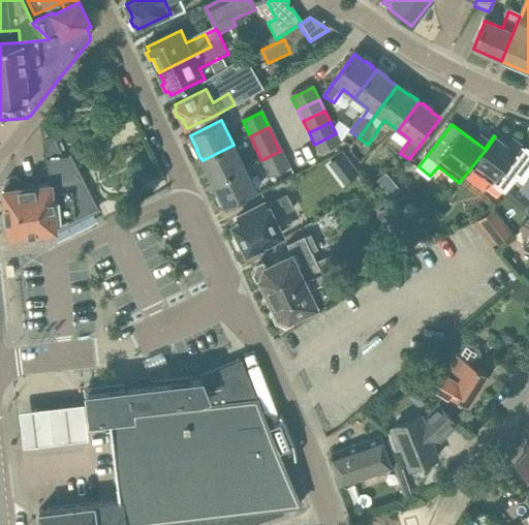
[(336,133),(314,145),(320,156),(342,146),(336,133)]
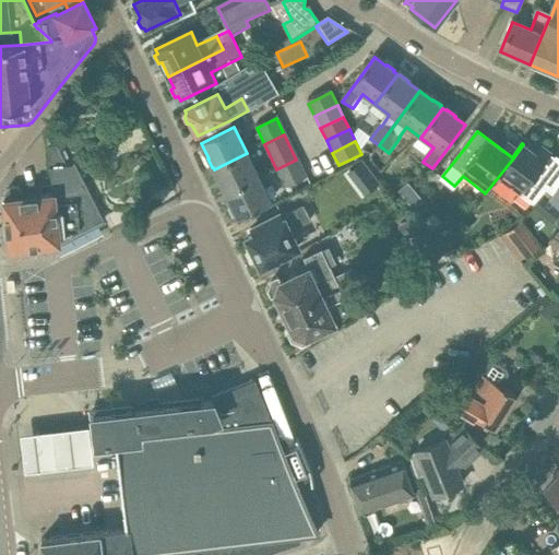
[(512,160),(485,193),(486,193),(497,179),(533,208),(545,191),(533,181),(552,155),(542,148),(536,154),(523,144),(512,160)]
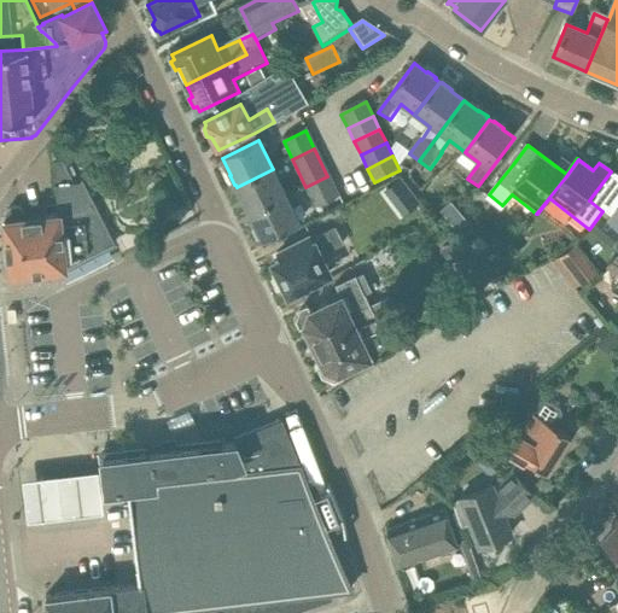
[(53,164),(58,199),(70,198),(73,217),(68,217),(71,246),(63,247),(74,268),(116,246),(83,182),(81,184),(82,185),(74,186),(64,163),(53,164)]
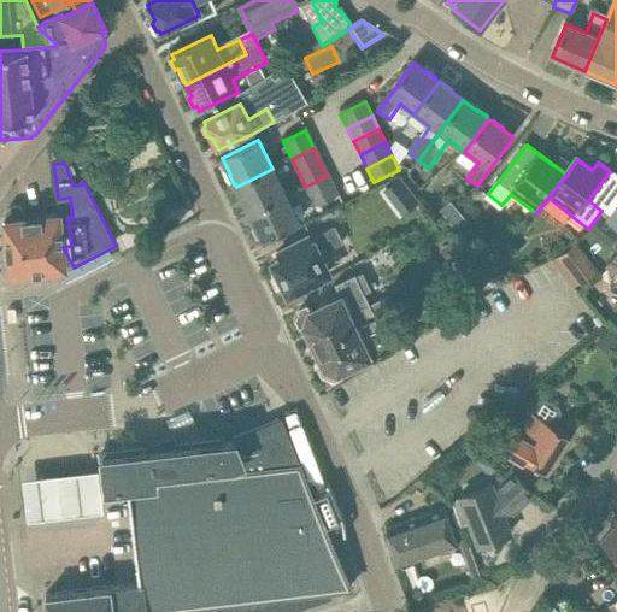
[(242,199),(250,215),(286,196),(272,169),(236,187),(238,189),(236,189),(241,199),(242,199)]
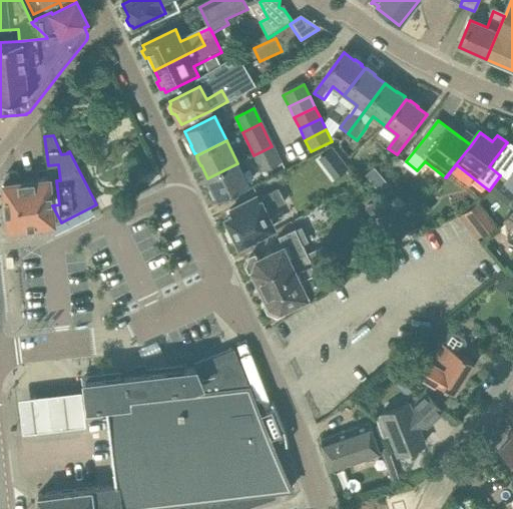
[(282,164),(272,146),(253,155),(264,173),(282,164)]
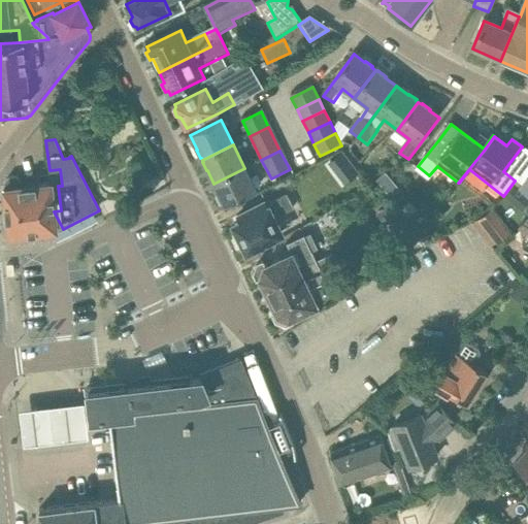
[(332,165),(349,186),(360,176),(343,156),(332,165)]
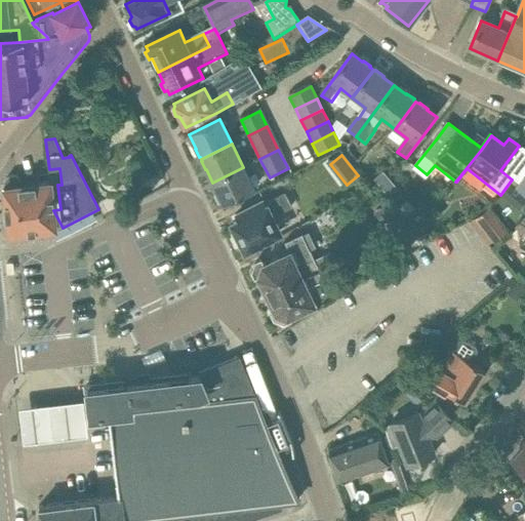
[(243,167),(212,183),(218,195),(217,196),(221,204),(223,204),(225,206),(255,191),(243,167)]
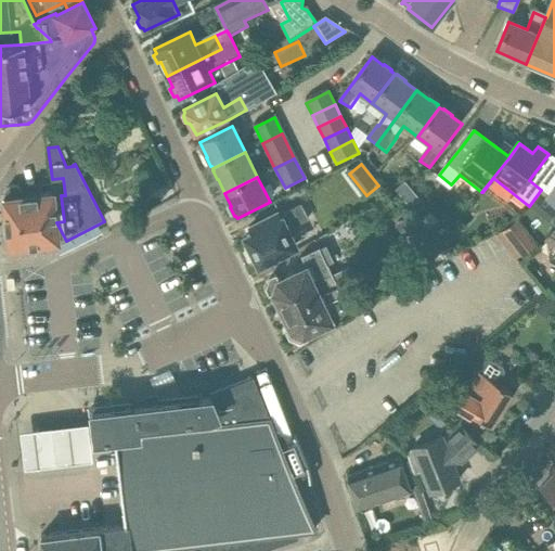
[(66,241),(56,222),(64,221),(61,195),(65,195),(63,178),(52,179),(53,194),(24,197),(23,194),(22,191),(18,189),(15,188),(12,189),(9,190),(7,193),(5,196),(5,200),(4,200),(10,248),(29,246),(42,245),(46,251),(66,241)]
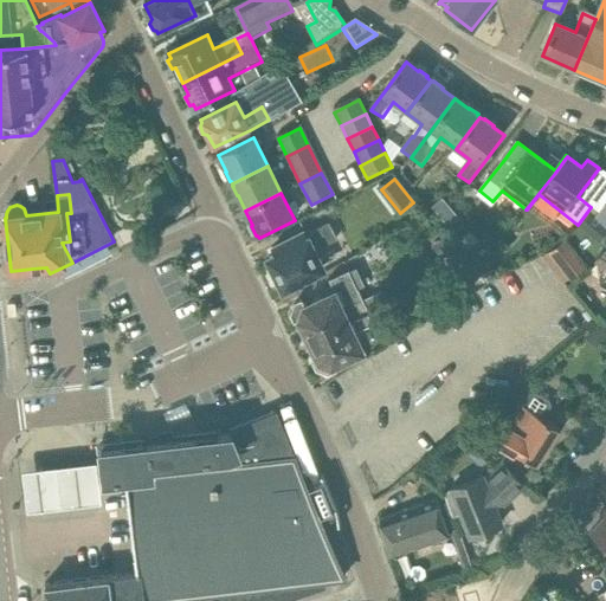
[(444,201),(417,213),(423,219),(433,214),(436,220),(450,215),(444,201)]
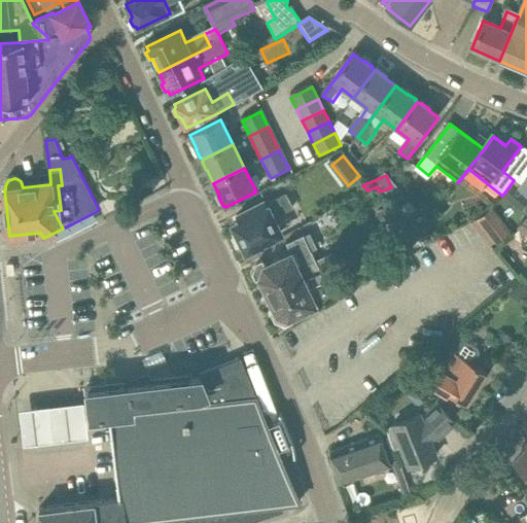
[(362,185),(362,184),(354,189),(357,194),(359,192),(361,196),(367,192),(367,190),(362,185)]
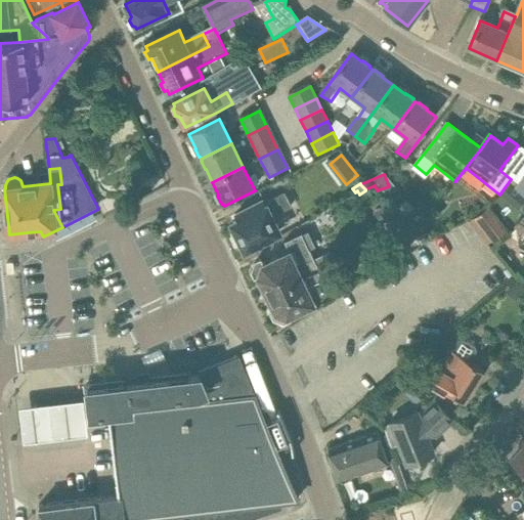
[(292,209),(284,193),(236,217),(238,222),(233,225),(238,235),(235,241),(239,249),(245,250),(246,251),(279,233),(271,219),(292,209)]
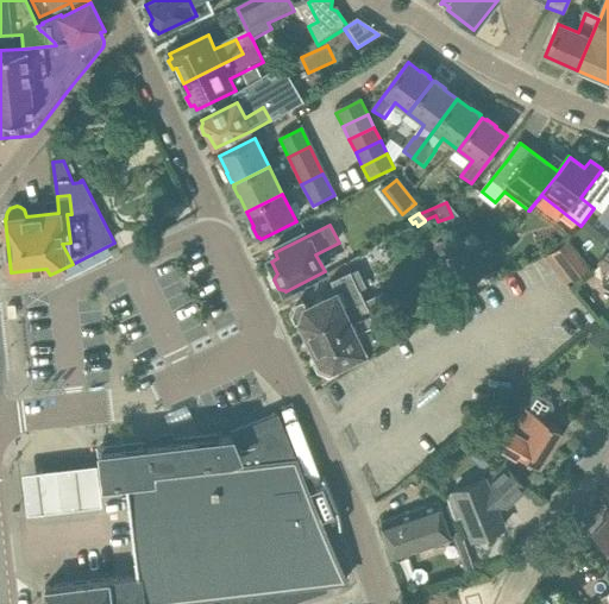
[(451,238),(434,251),(444,264),(462,252),(451,238)]
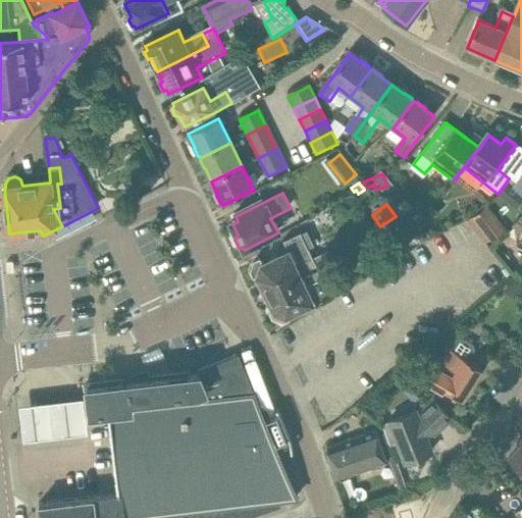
[(508,236),(486,209),(473,220),(493,246),(508,236)]
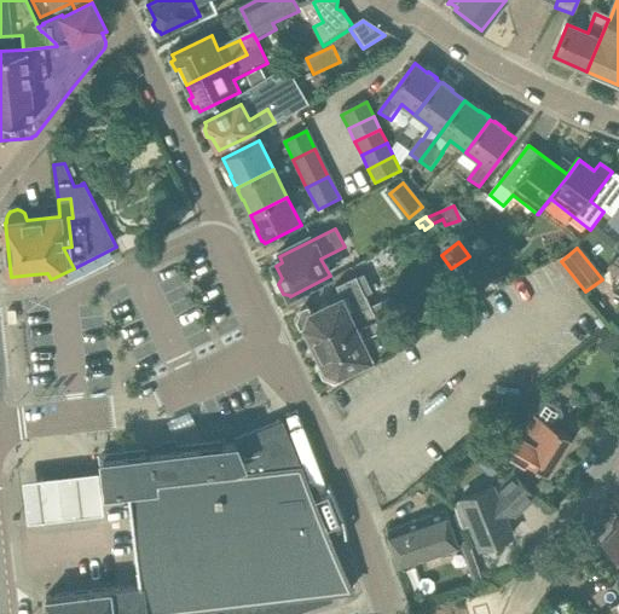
[(478,297),(492,285),(470,258),(456,270),(478,297)]
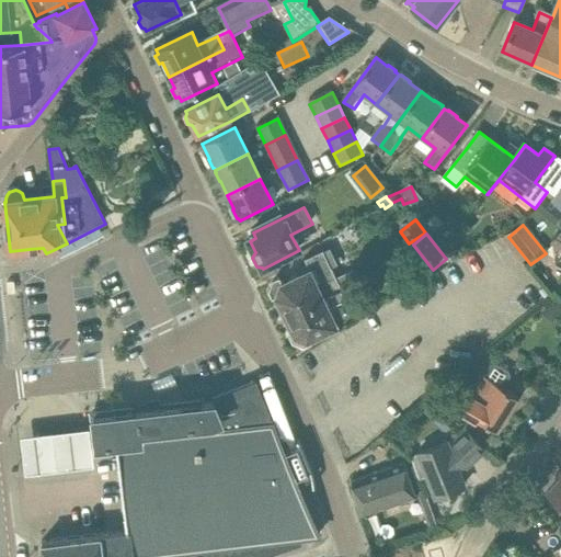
[(447,257),(451,264),(462,259),(459,250),(447,257)]
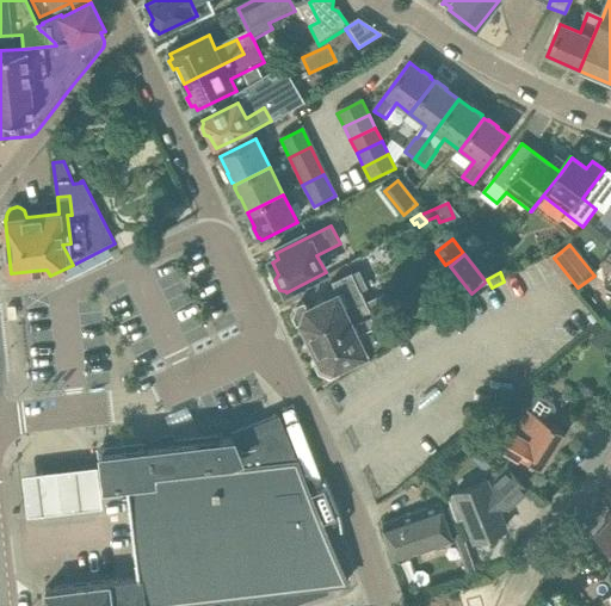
[(312,345),(313,347),(389,309),(383,297),(365,307),(351,278),(334,286),(339,296),(306,308),(304,304),(297,307),(294,319),(297,327),(302,325),(312,344),(307,346),(307,347),(312,345)]
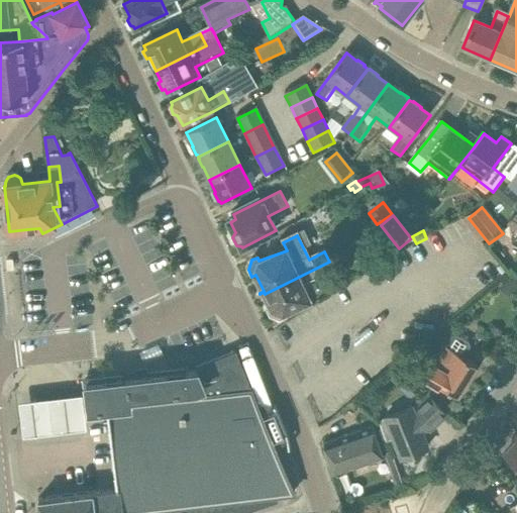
[(314,270),(265,294),(273,309),(269,311),(271,316),(281,319),(286,317),(285,313),(311,301),(304,286),(318,279),(314,270)]
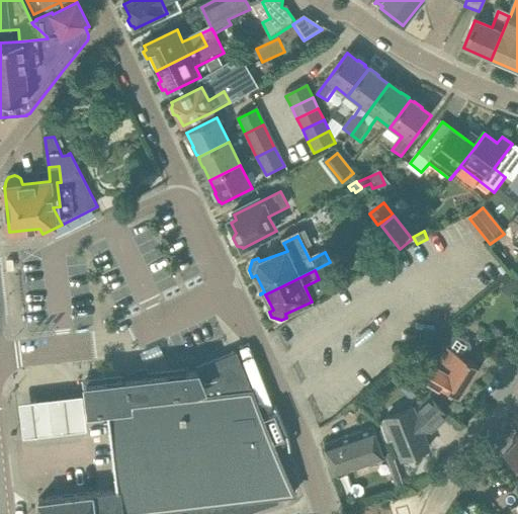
[(517,289),(517,285),(511,279),(501,290),(510,300),(517,289)]
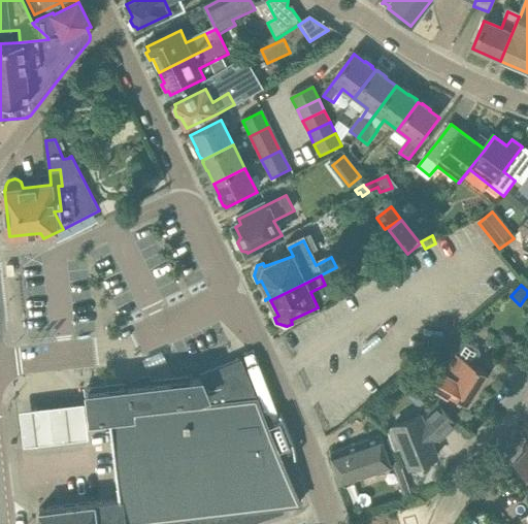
[(449,369),(446,374),(439,371),(437,375),(436,375),(422,367),(416,379),(429,387),(449,398),(450,396),(468,407),(488,375),(474,367),(481,357),(480,352),(467,345),(462,346),(456,356),(454,355),(446,367),(449,369)]
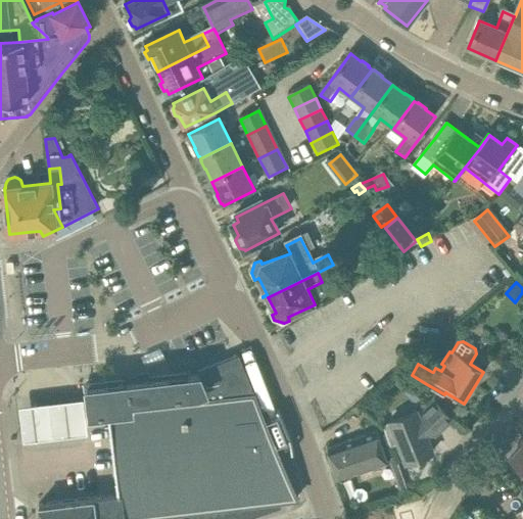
[(216,368),(212,369),(208,371),(208,370),(207,370),(207,371),(201,374),(200,373),(199,373),(199,374),(190,376),(190,375),(189,375),(189,376),(181,377),(149,381),(117,384),(86,388),(88,395),(89,412),(91,412),(91,417),(93,417),(109,415),(120,498),(123,518),(253,518),(269,513),(281,509),(280,502),(298,500),(290,480),(279,453),(291,447),(292,456),(293,456),(293,452),(291,443),(279,412),(278,413),(279,417),(267,422),(255,396),(253,396),(247,382),(249,381),(239,357),(238,358),(239,359),(217,368),(216,366),(215,367),(216,368)]
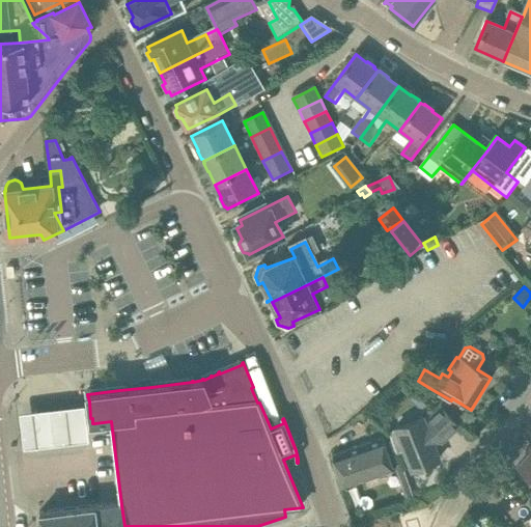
[(90,418),(89,401),(18,410),(22,448),(89,440),(87,424),(92,423),(92,418),(90,418)]
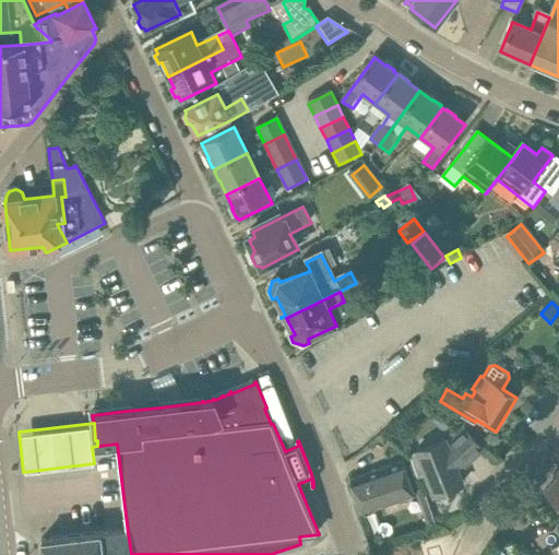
[(448,439),(417,452),(435,497),(464,486),(459,474),(484,451),(463,428),(449,441),(448,439)]
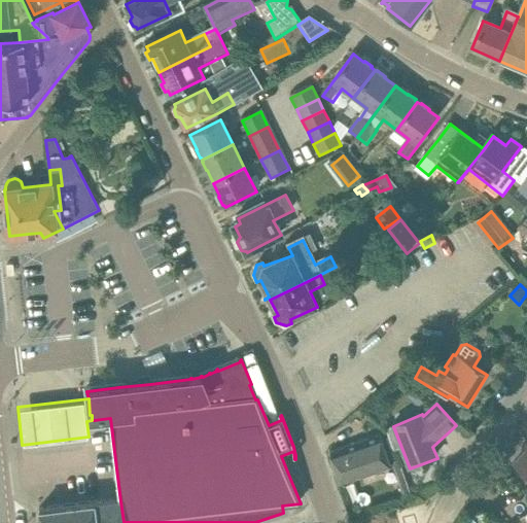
[(391,468),(380,437),(330,454),(341,486),(391,468)]
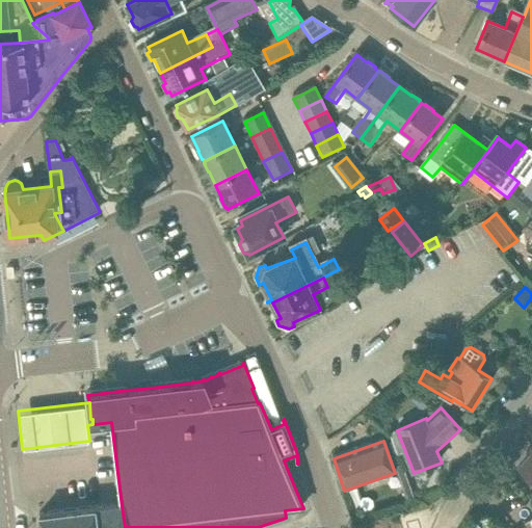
[(531,448),(528,452),(531,456),(520,470),(531,480),(531,448)]
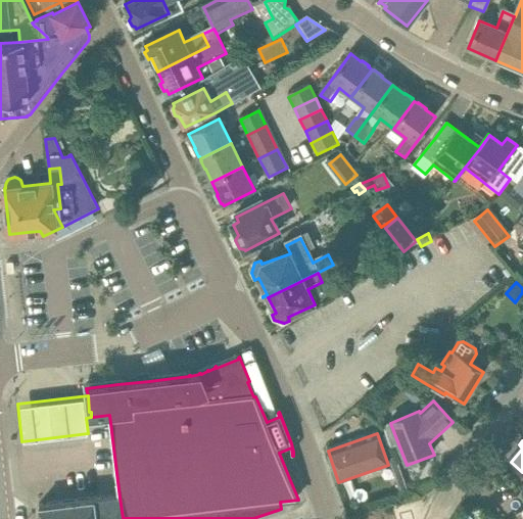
[(120,498),(80,502),(82,518),(123,518),(120,498)]
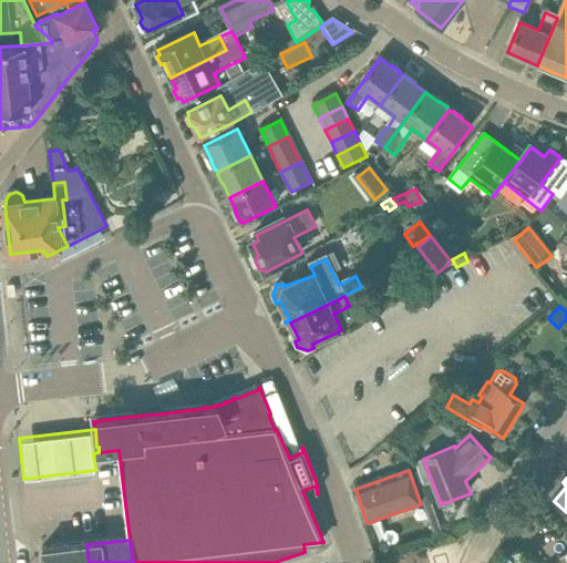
[(89,562),(86,544),(42,550),(43,562),(89,562)]
